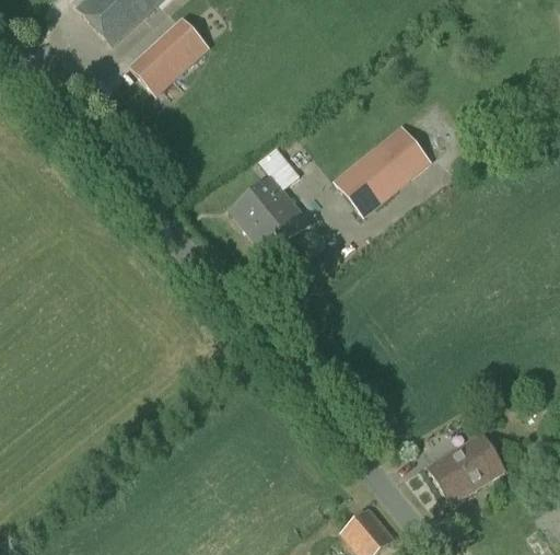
[(109,46),(160,0),(83,0),(76,8),(109,46)]
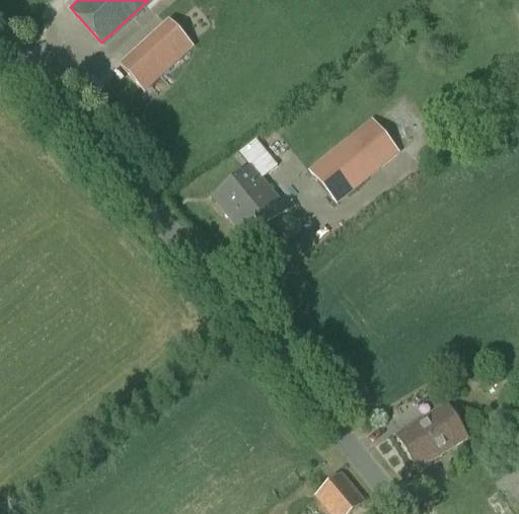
[(181,37),(167,21),(159,29),(158,28),(122,63),(144,88),(181,55),(172,45),(181,37)]
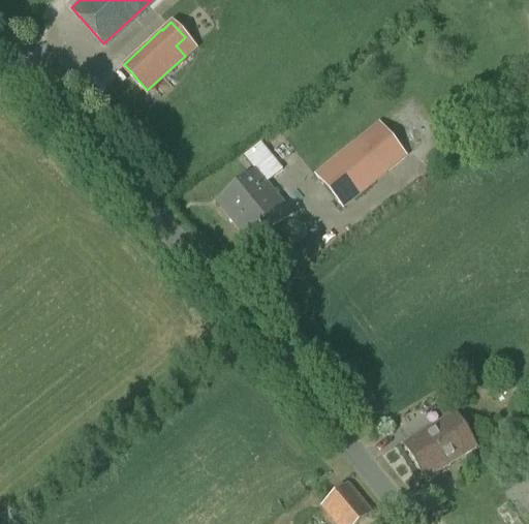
[(379,118),(359,134),(313,171),(342,206),(406,153),(379,118)]
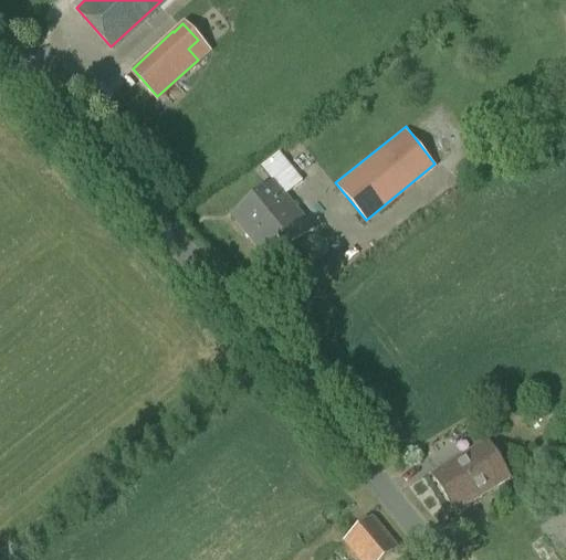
[(244,201),(231,212),(268,257),(271,261),(285,249),(314,225),(286,192),(304,179),(281,150),(262,165),(273,178),(244,201)]
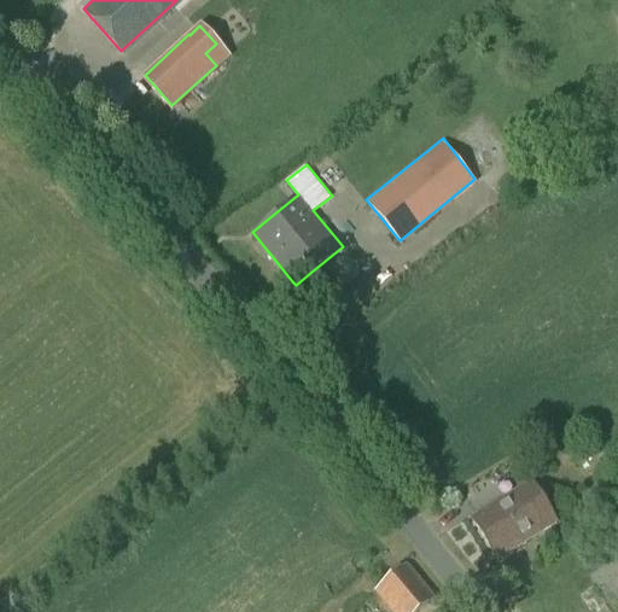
[(500,554),(555,519),(531,478),(474,513),(500,554)]
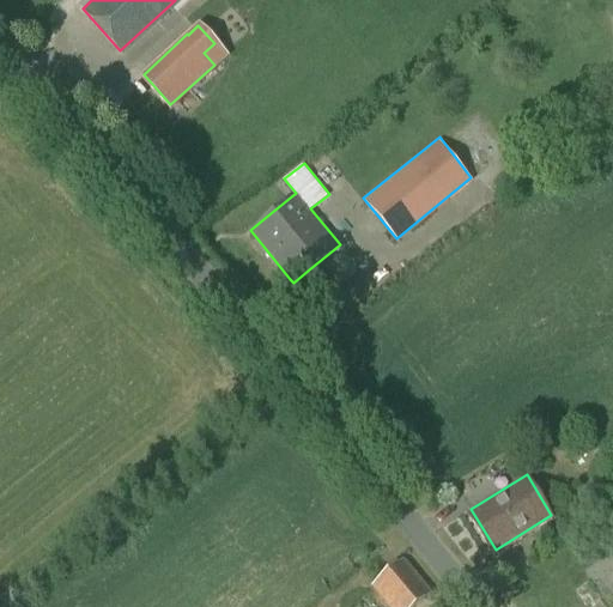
[(399,606),(408,606),(430,589),(401,553),(374,578),(399,606)]
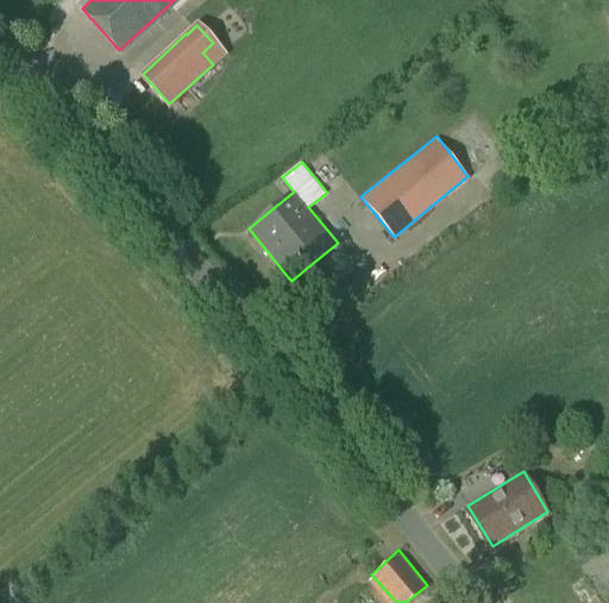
[(351,602),(370,602),(374,601),(362,589),(349,600),(351,602)]
